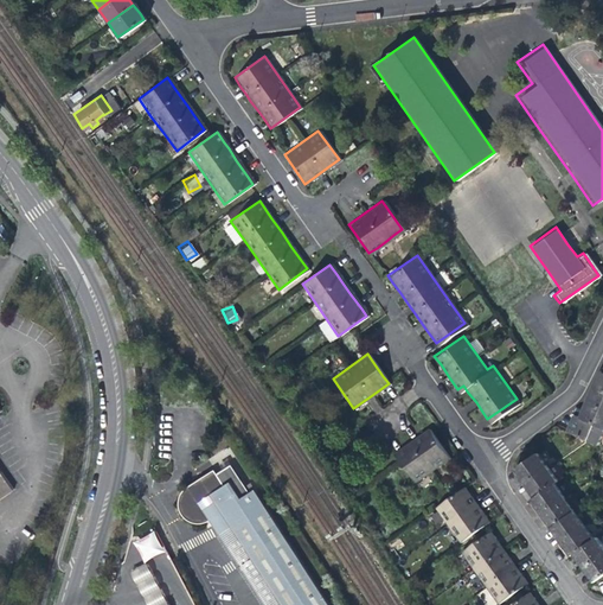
[(602,393),(602,374),(598,373),(595,371),(592,377),(589,387),(602,393)]
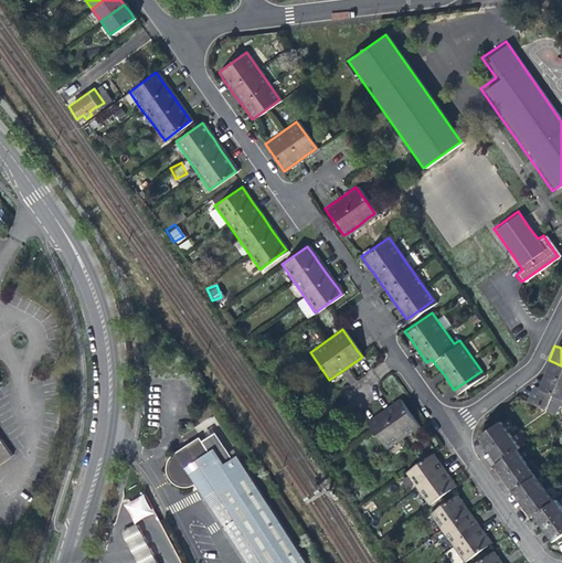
[(545,367),(542,373),(561,382),(561,365),(549,360),(545,367)]
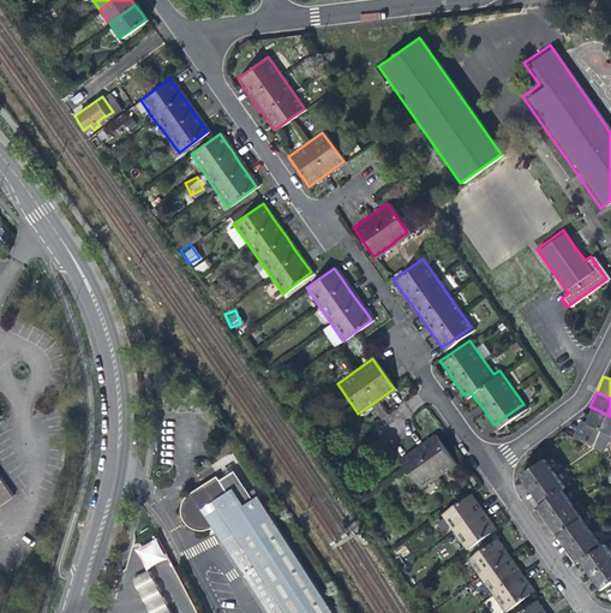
[(0,504),(12,495),(0,477),(0,416),(0,504)]
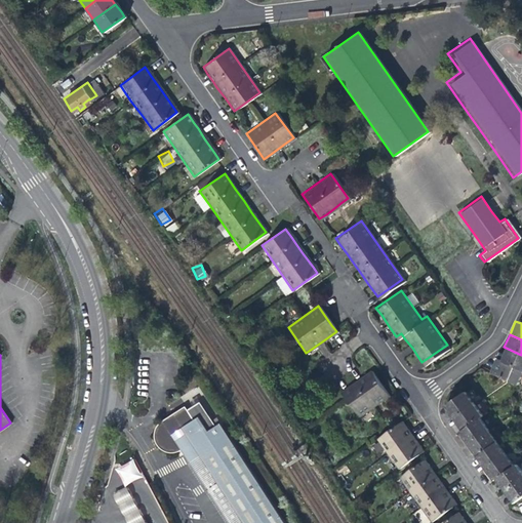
[(370,371),(356,381),(340,392),(359,415),(388,395),(382,387),(375,377),(370,371)]
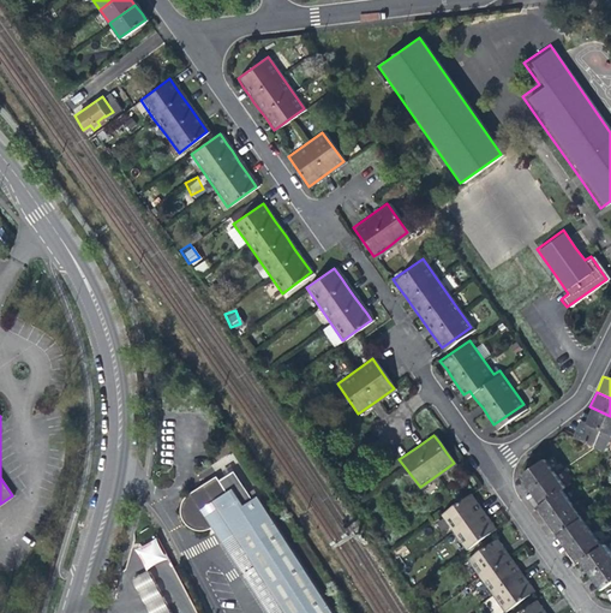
[(526,481),(531,487),(552,471),(543,457),(520,472),(526,481)]
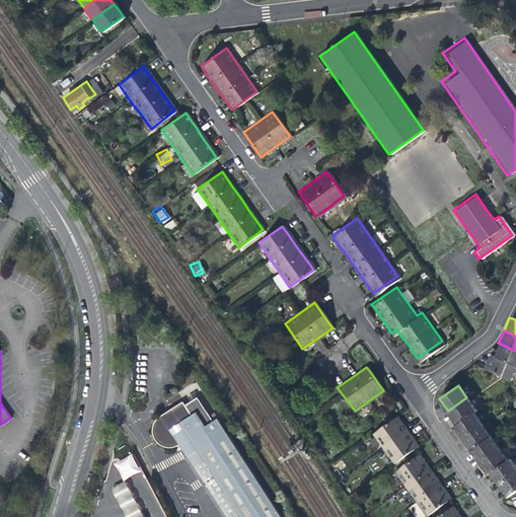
[(451,416),(456,423),(472,412),(475,410),(466,397),(448,411),(451,416)]
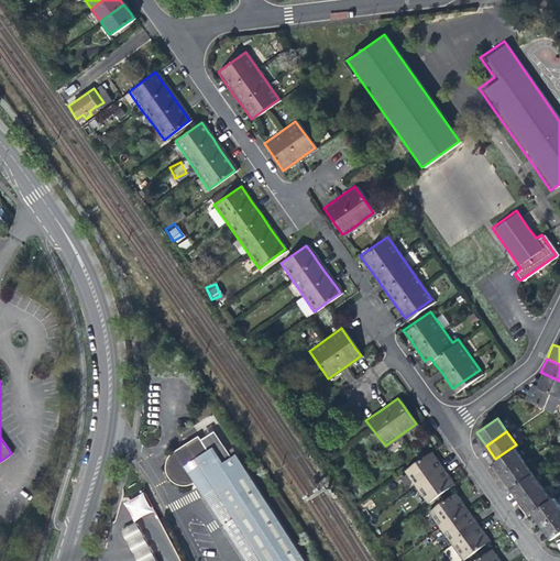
[(207,447),(197,432),(171,450),(167,454),(166,459),(165,462),(165,465),(165,469),(166,471),(168,475),(173,480),(179,482),(182,483),(186,483),(189,482),(193,481),(201,494),(213,486),(262,560),(306,560),(224,436),(207,447)]
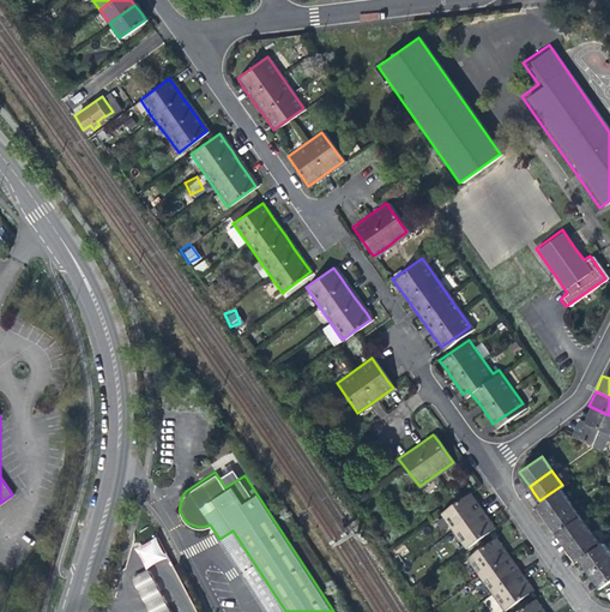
[(539,507),(547,516),(569,501),(559,487),(539,501),(537,503),(539,507)]
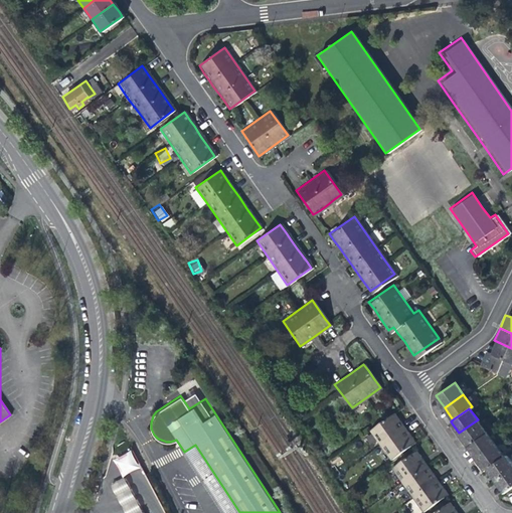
[(408,434),(403,426),(399,420),(393,412),(369,430),(389,459),(413,442),(408,434)]
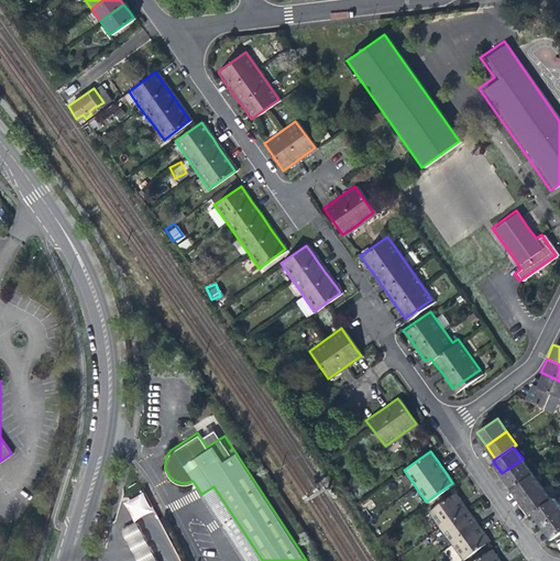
[(504,477),(511,486),(531,471),(523,459),(502,473),(504,477)]
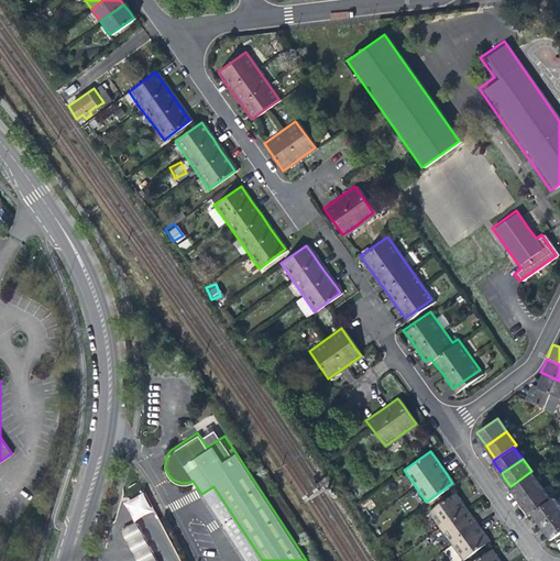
[(514,491),(520,498),(541,484),(531,471),(511,486),(514,491)]
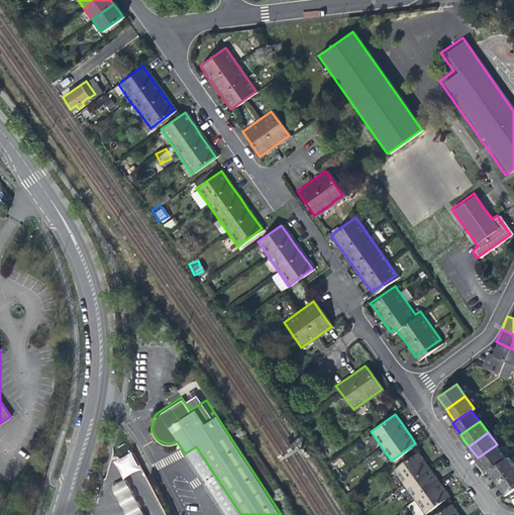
[(486,470),(489,469),(505,456),(497,444),(478,457),(482,464),(486,470)]
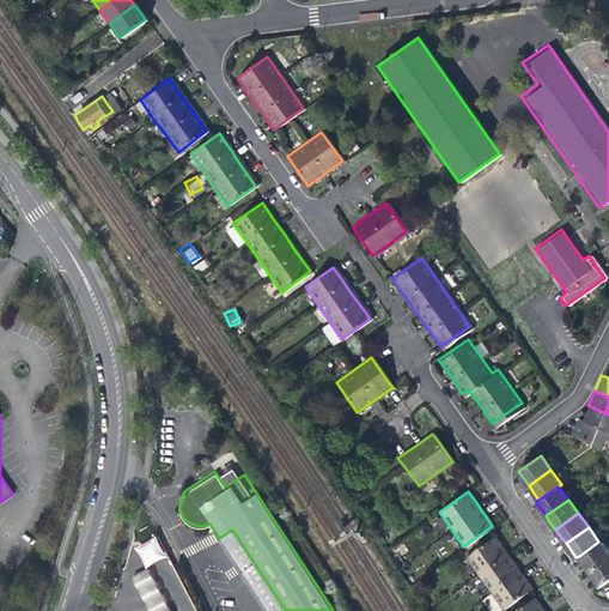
[(285,610),(232,530),(219,538),(266,610),(285,610)]
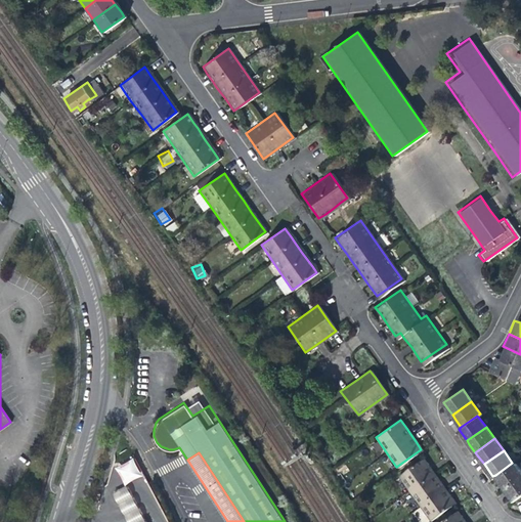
[(119,481),(139,475),(133,457),(114,463),(119,481)]
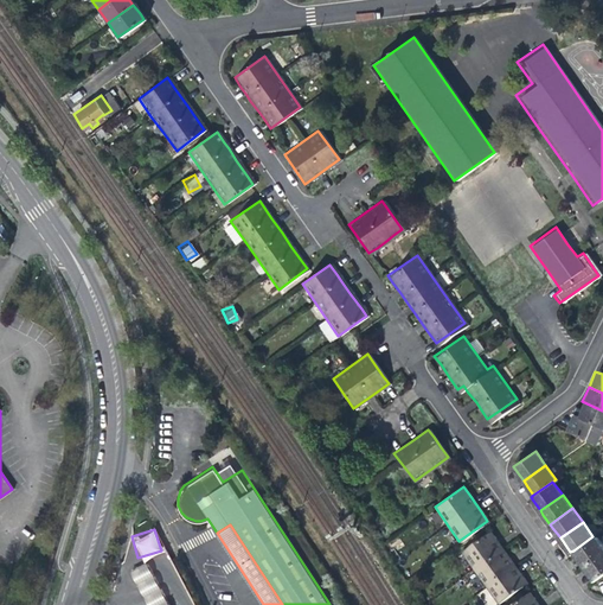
[(510,559),(502,548),(495,539),(491,532),(461,552),(473,568),(496,602),(526,581),(521,575),(510,559)]
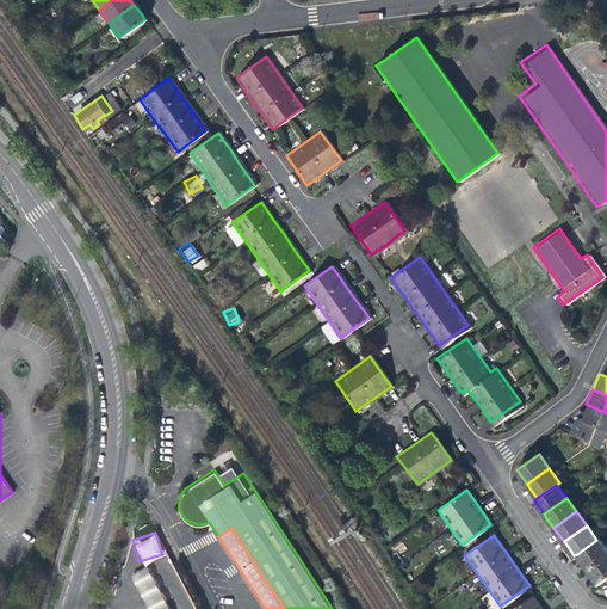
[(582,559),(587,567),(606,552),(606,547),(600,537),(596,540),(577,554),(582,559)]
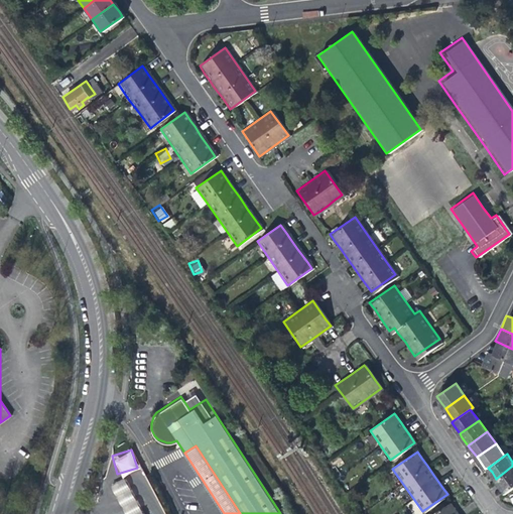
[(512,485),(512,466),(496,479),(500,484),(505,491),(512,485)]
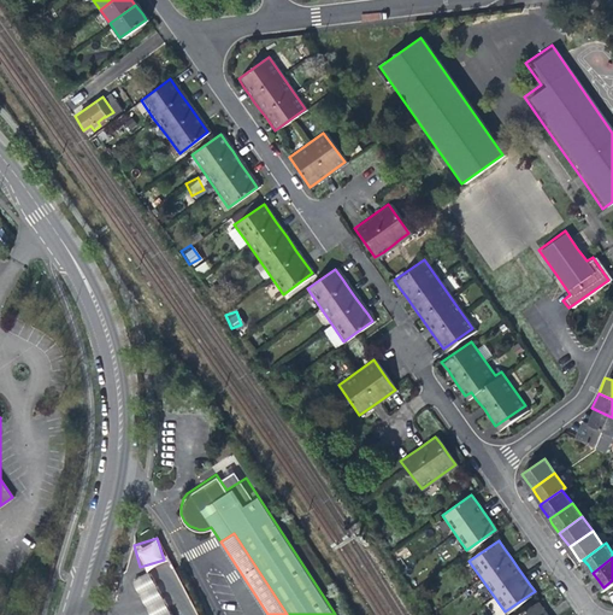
[(171,614),(149,573),(134,583),(152,614),(171,614)]
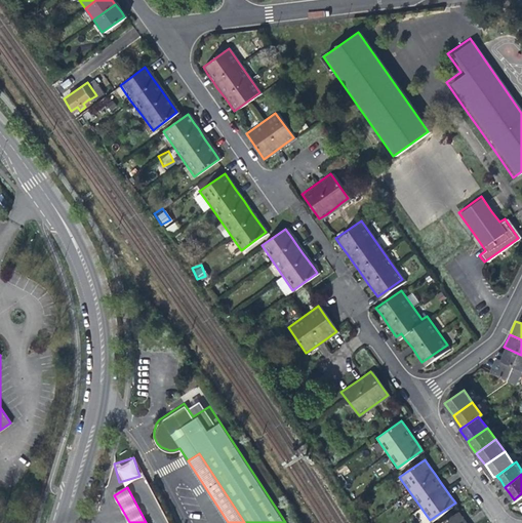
[(441,522),(467,522),(464,519),(458,511),(441,522)]
